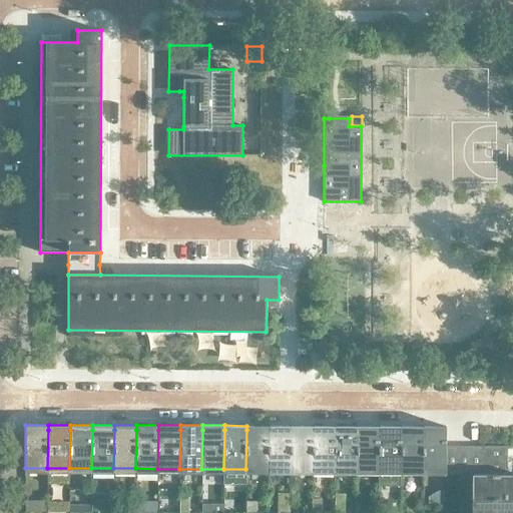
[(268,469),(269,430),(269,426),(246,426),(246,430),(245,469),(268,469)]
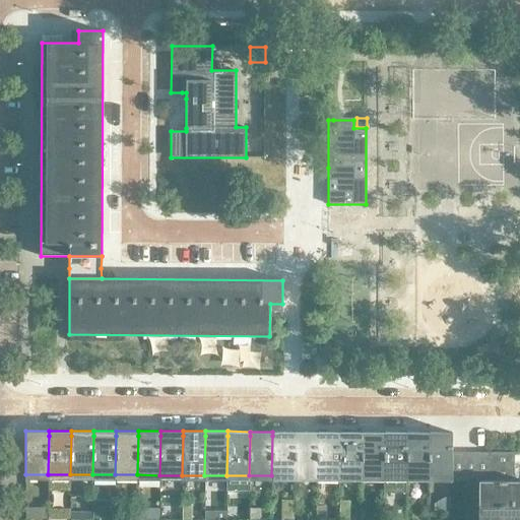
[(294,475),(295,437),(295,432),(272,432),(272,436),(271,475),(294,475)]
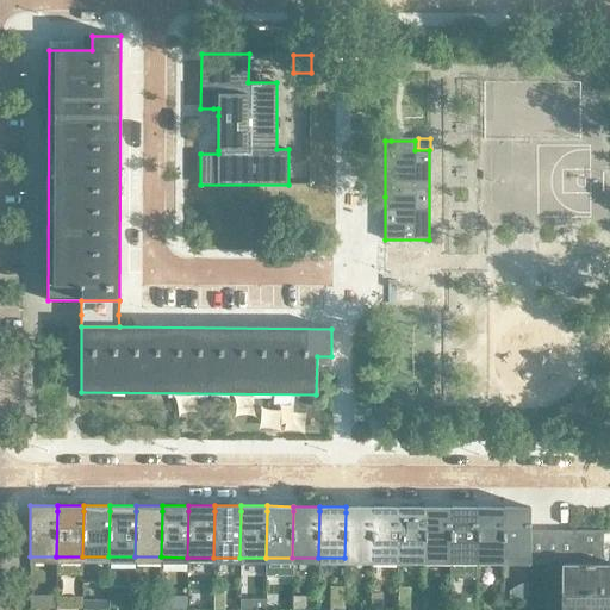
[(371,558),(372,512),(372,506),(346,506),(346,512),(344,558),(371,558)]
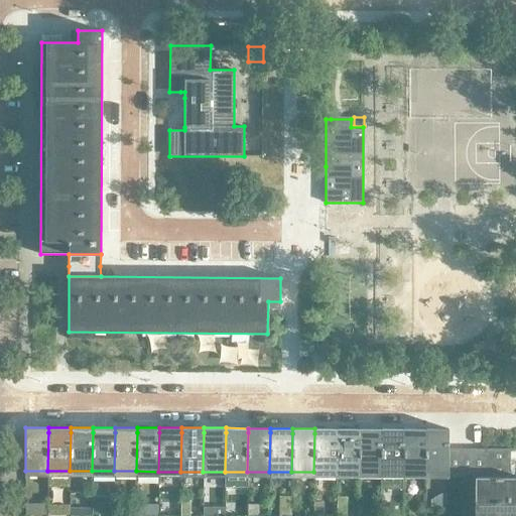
[(336,472),(337,433),(337,428),(314,428),(314,433),(313,472),(336,472)]
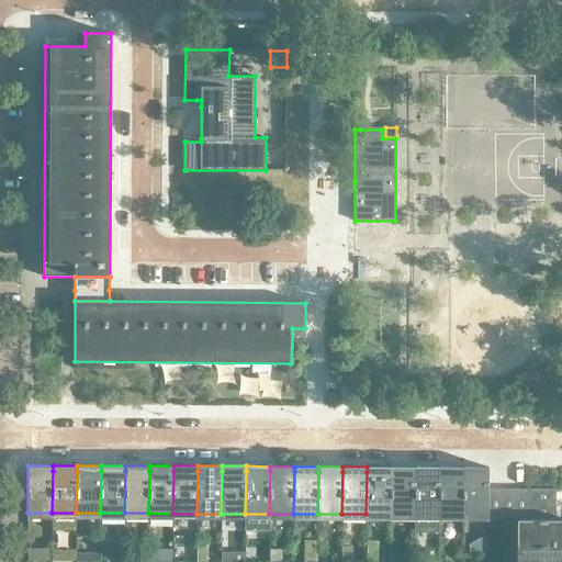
[(390,514),(391,472),(391,467),(367,467),(367,472),(366,514),(390,514)]
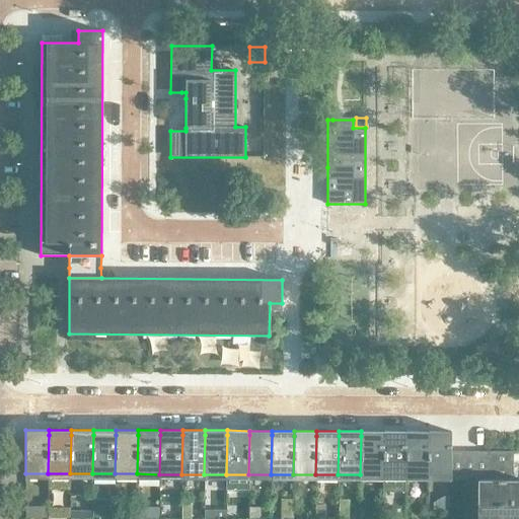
[(382,474),(383,436),(383,431),(361,431),(361,436),(360,474),(360,479),(382,479),(382,474)]
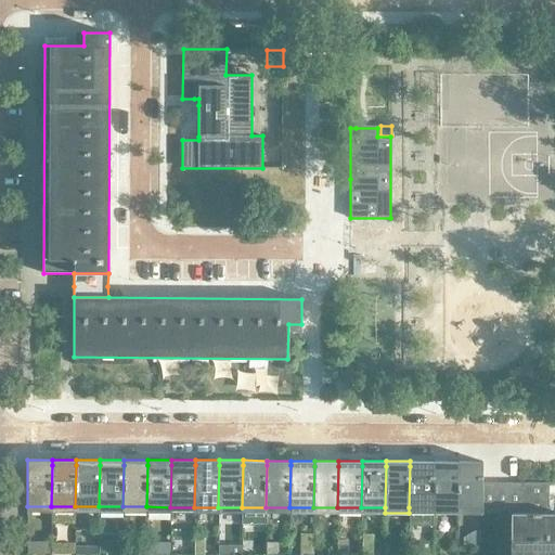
[(433,507),(434,466),(434,461),(410,461),(410,466),(409,507),(433,507)]
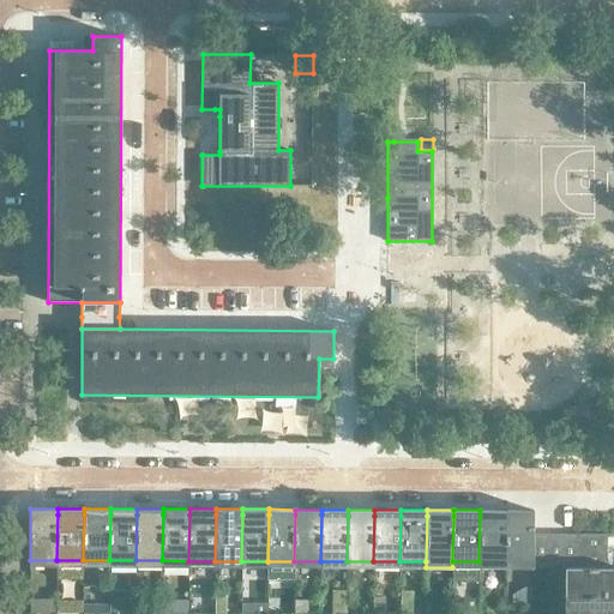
[(505,563),(506,516),(506,510),(480,510),(480,516),(479,561),(505,563)]
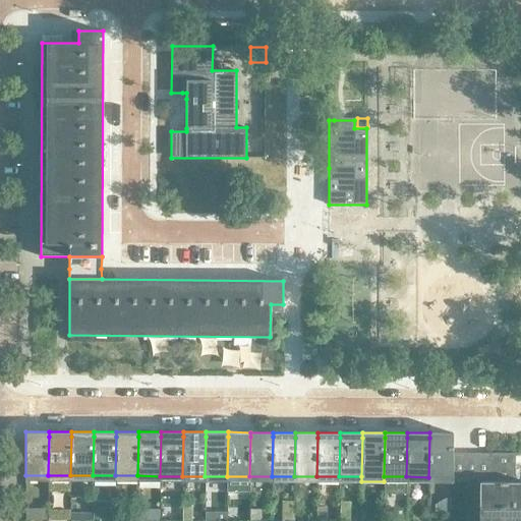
[(452,477),(452,453),(453,453),(453,432),(429,432),(429,438),(428,477),(452,477)]
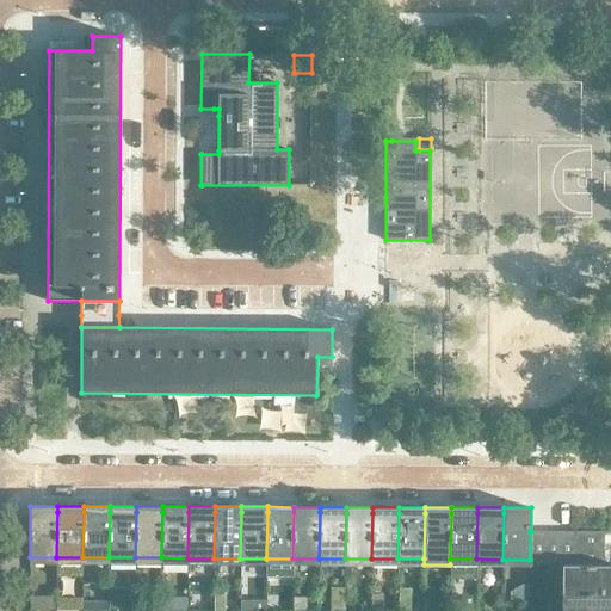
[(544,566),(544,531),(531,531),(530,531),(530,560),(530,566),(544,566)]
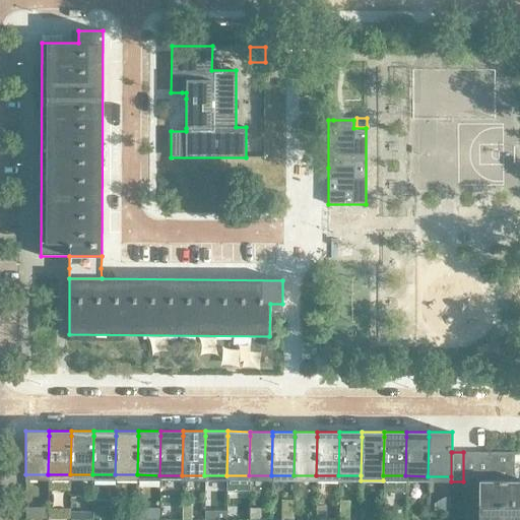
[(475,481),(475,452),(463,452),(463,481),(475,481)]
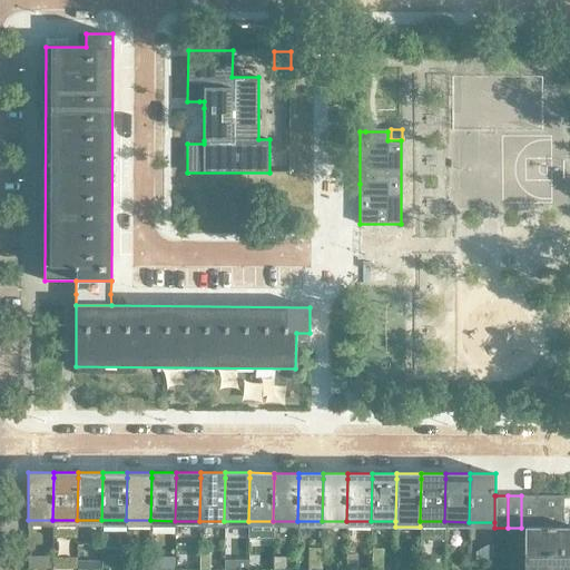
[(534,512),(534,495),(521,495),(521,528),(529,528),(534,528),(534,512)]
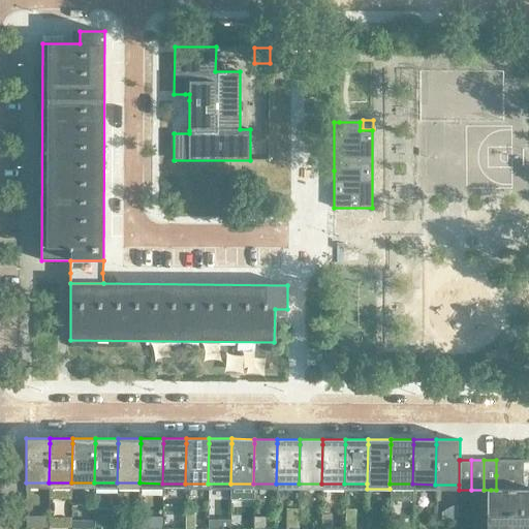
[(523,475),(523,463),(523,460),(496,460),(496,475),(523,475)]
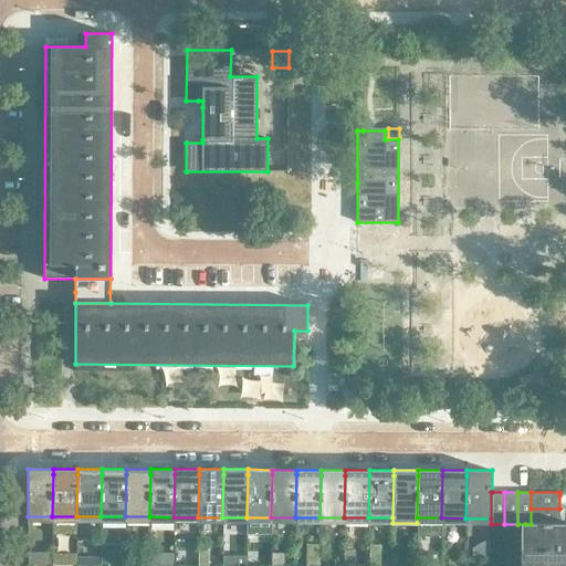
[(559,524),(559,509),(531,509),(531,524),(559,524)]
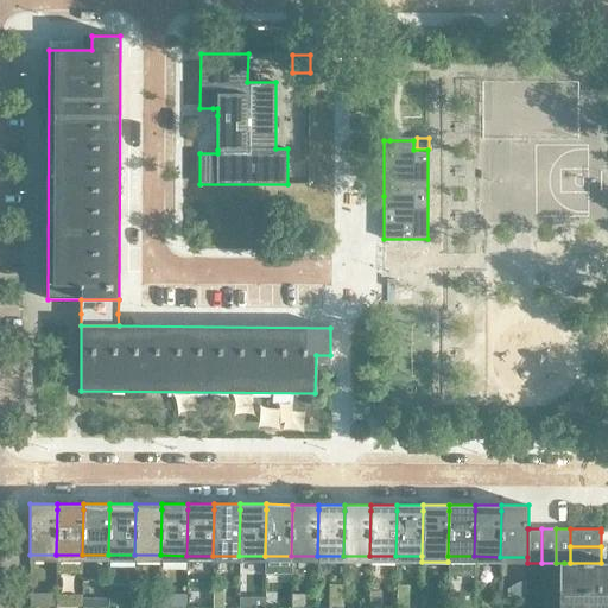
[(607,562),(601,563),(570,563),(564,563),(564,590),(607,589),(607,562)]
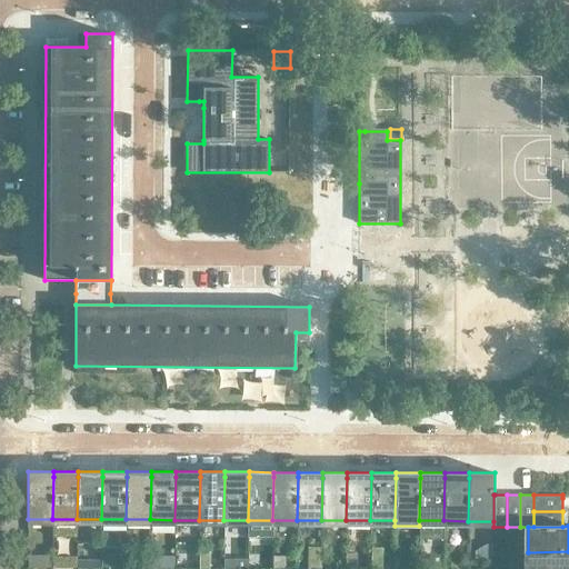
[(568,568),(568,551),(528,552),(527,568),(568,568)]
